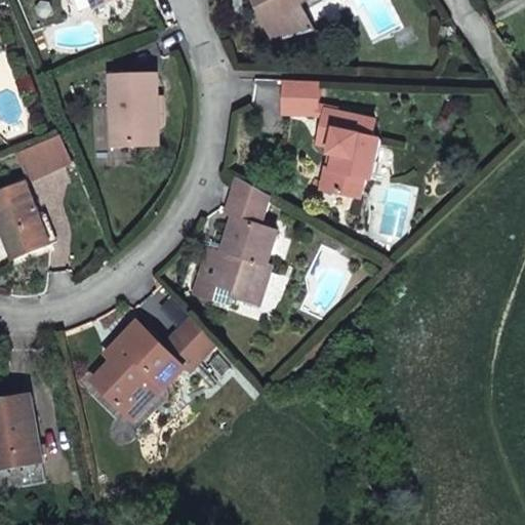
[(92,0),(97,9),(120,0),(92,0)]
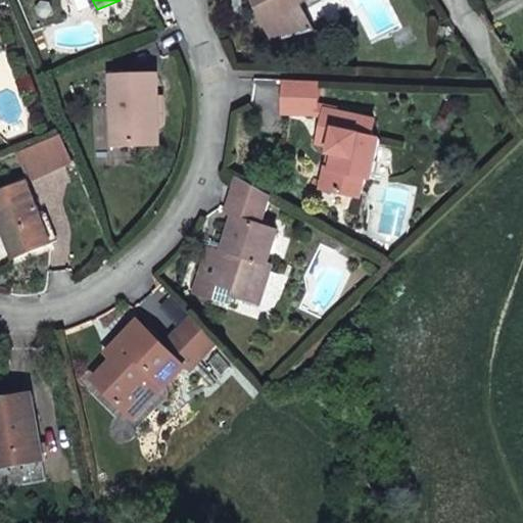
[(290,11),(302,4),(305,0),(251,0),(273,42),(302,35),(290,11)]
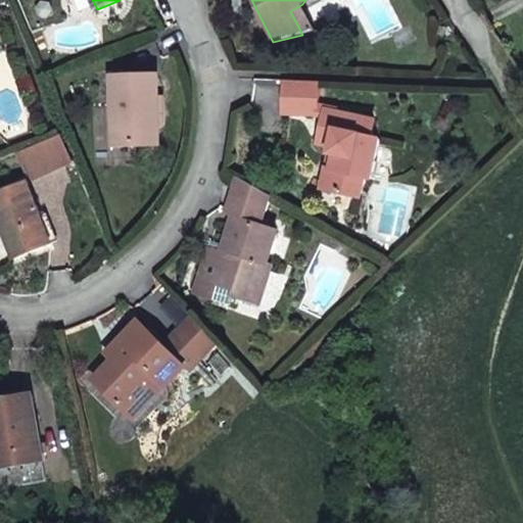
[(302,35),(316,31),(302,4),(290,11),(302,35)]
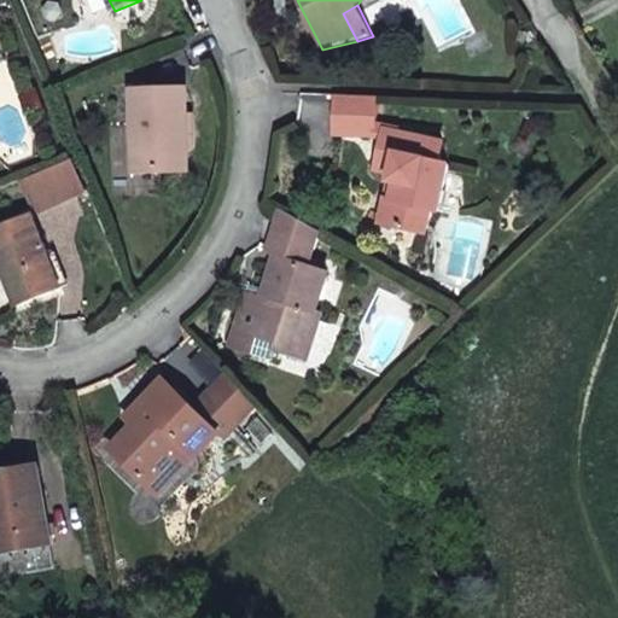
[(186,91),(134,92),(135,172),(188,170),(186,91)]
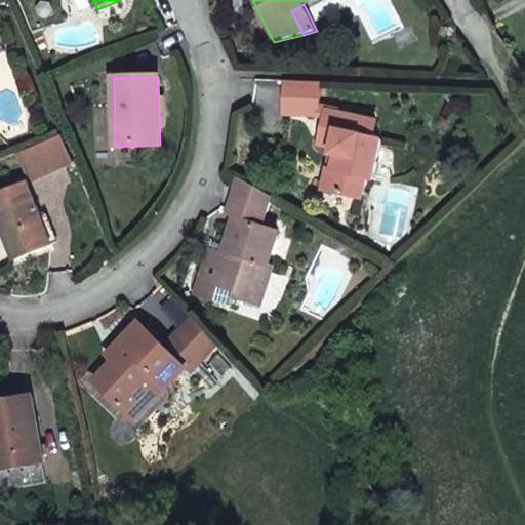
[(286,82),(284,110),(313,117),(317,110),(318,107),(319,84),(286,82)]
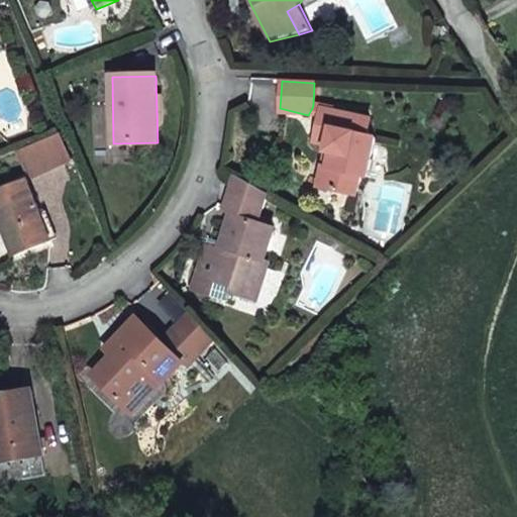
[(320,117),(321,110),(312,108),(308,115),(320,117)]
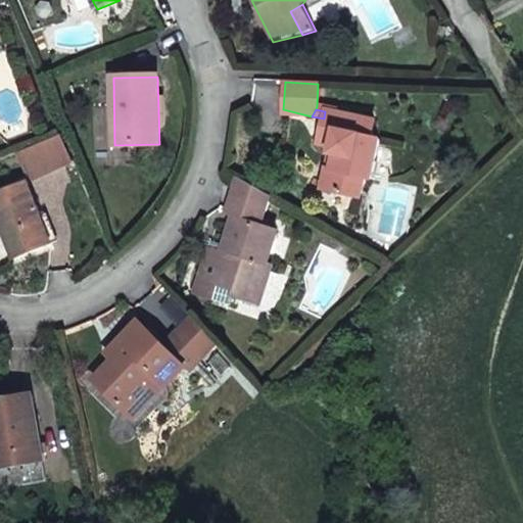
[(375,123),(325,111),(324,119),(320,136),(334,138),(332,148),(331,154),(336,155),(333,171),(328,170),(324,190),(362,198),(366,179),(372,180),(380,140),(372,139),(375,123)]
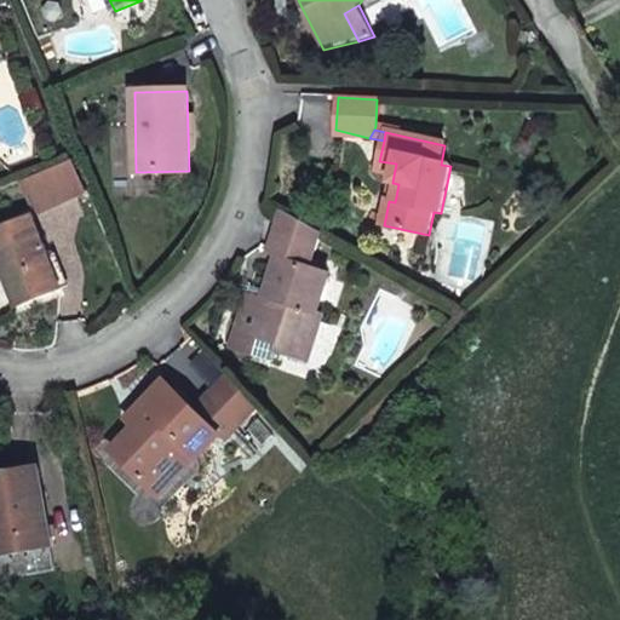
[(74,159),(27,179),(40,212),(87,193),(74,159)]
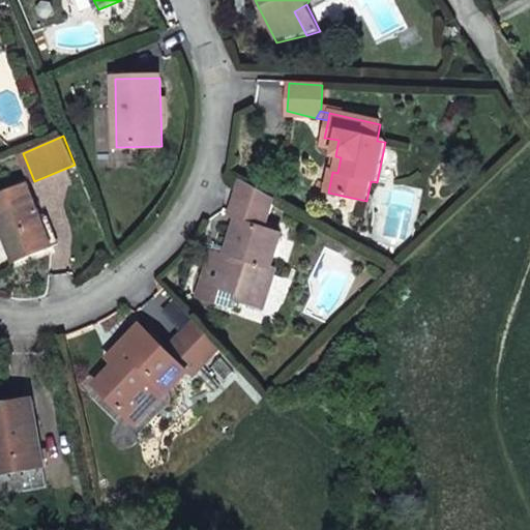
[(339,140),(324,138),(323,147),(336,150),(339,140)]
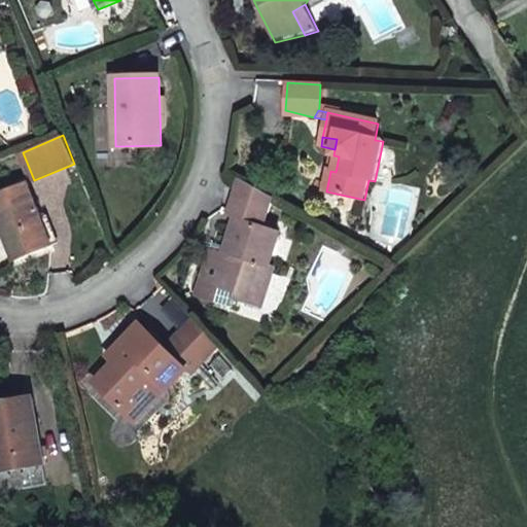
[(339,156),(334,155),(330,171),(336,172),(339,156)]
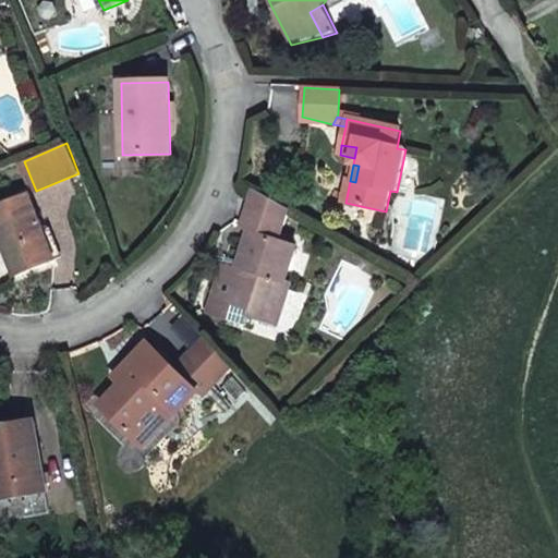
[(289,210),(253,191),(243,227),(250,232),(240,264),(226,258),(208,315),(245,326),(249,316),(278,326),(291,283),(286,282),(296,246),(279,241),(289,210)]
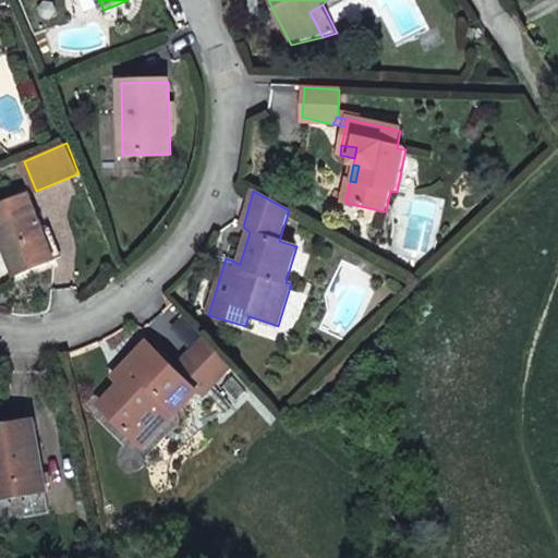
[(29,194),(0,205),(0,239),(15,278),(56,262),(29,194)]
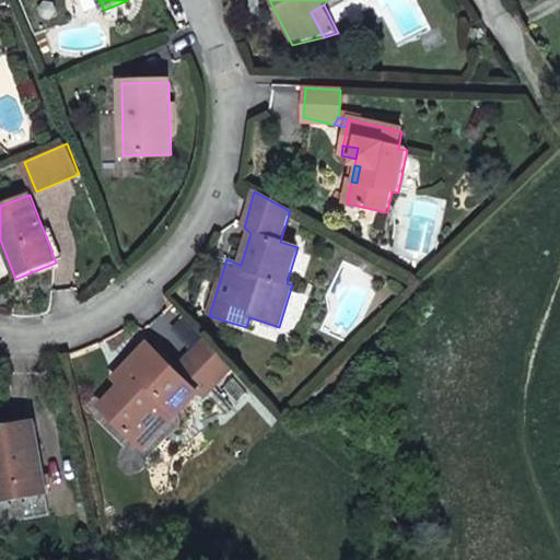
[(206,340),(176,371),(199,393),(203,397),(233,370),(206,340)]
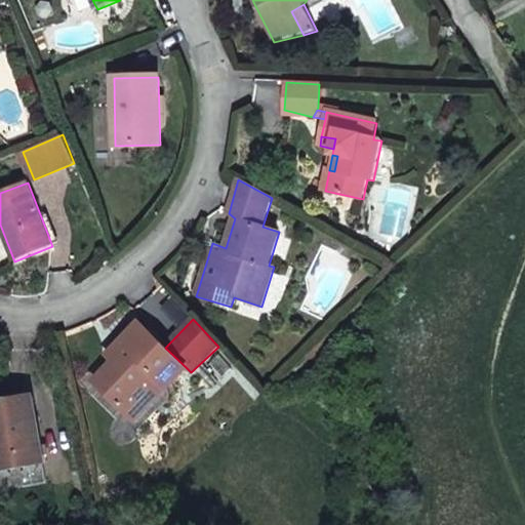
[(115,363),(95,384),(128,414),(160,381),(166,389),(187,368),(165,348),(139,323),(120,344),(127,351),(115,363)]
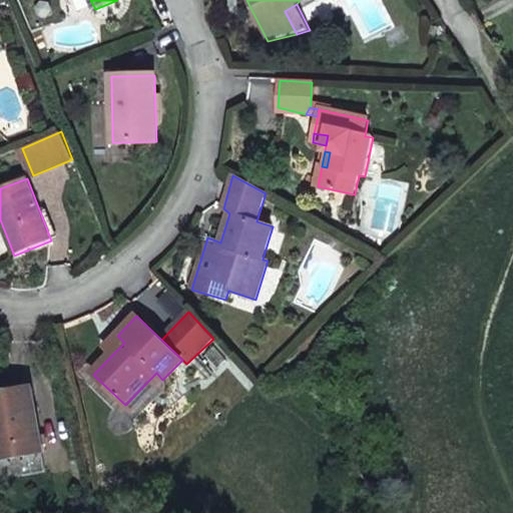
[(124,343),(117,336),(104,348),(112,355),(124,343)]
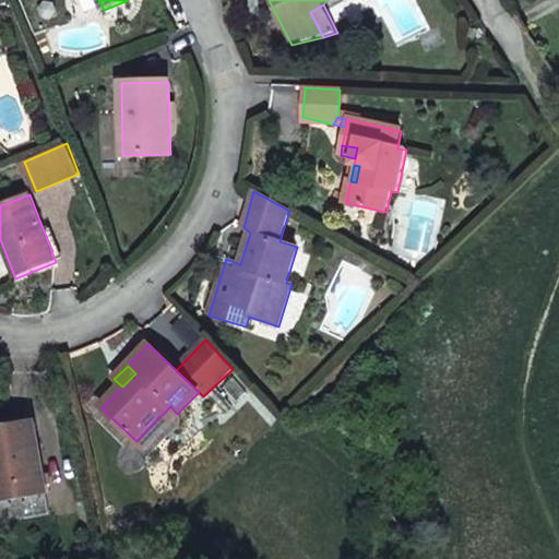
[(137,441),(144,449),(177,414),(170,406),(137,441)]
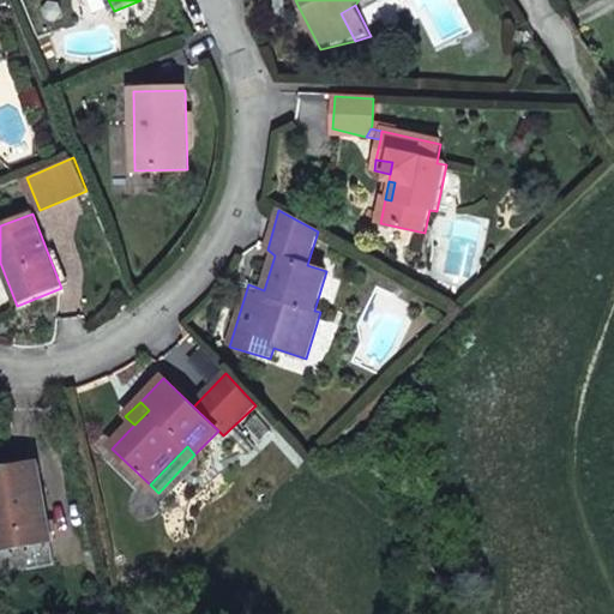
[(40,463),(0,470),(0,549),(6,548),(52,541),(40,463)]
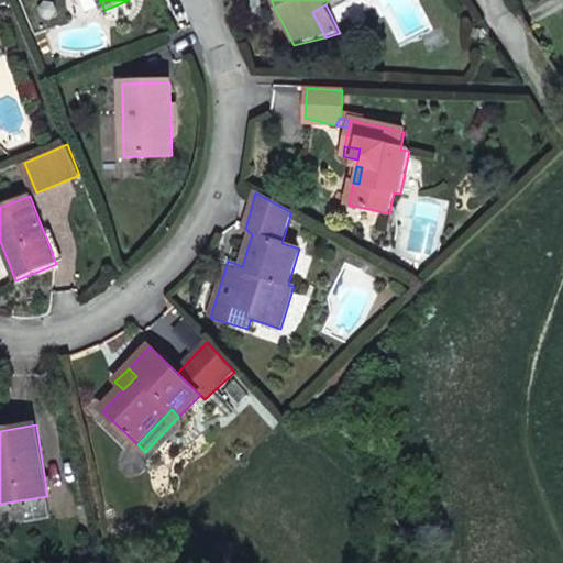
[(47,496),(6,503),(9,525),(51,518),(47,496)]
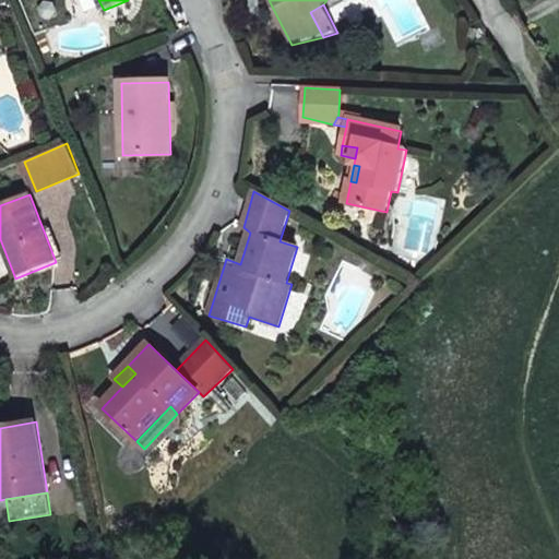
All buildings are outlined.
